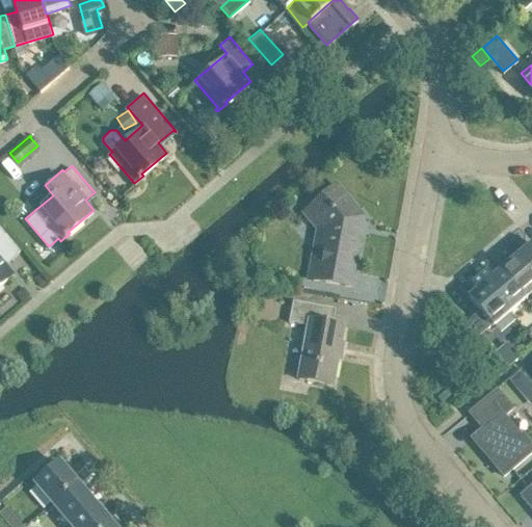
[(351,284),(364,213),(337,181),(308,206),(321,221),(328,231),(328,235),(322,233),(316,260),(311,259),(308,275),(330,280),(351,284)]
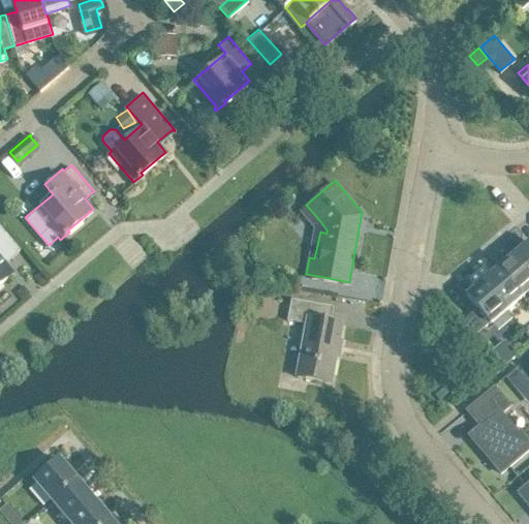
[(0,281),(12,271),(4,262),(13,253),(22,247),(0,221),(0,281)]
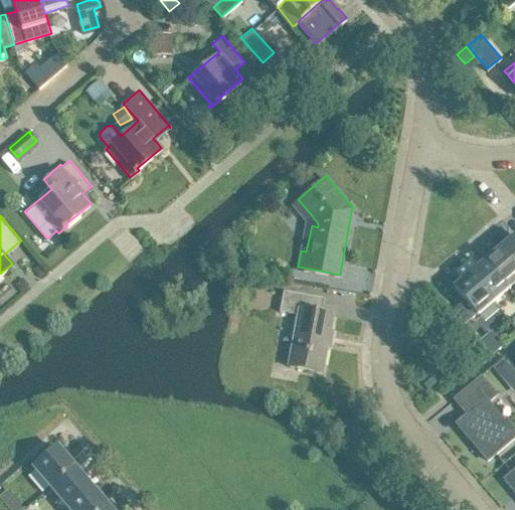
[(514,232),(507,239),(502,233),(495,239),(514,263),(514,232)]
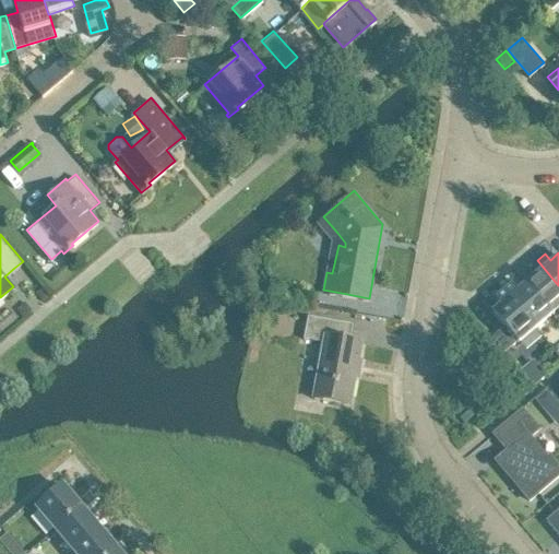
[(551,310),(558,304),(558,285),(537,260),(528,267),(535,273),(526,281),(551,310)]
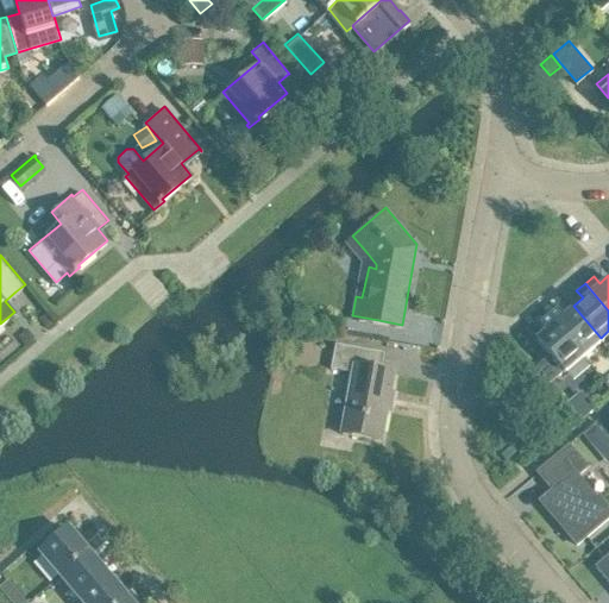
[(601,338),(573,306),(563,314),(557,307),(548,314),(582,355),(601,338)]
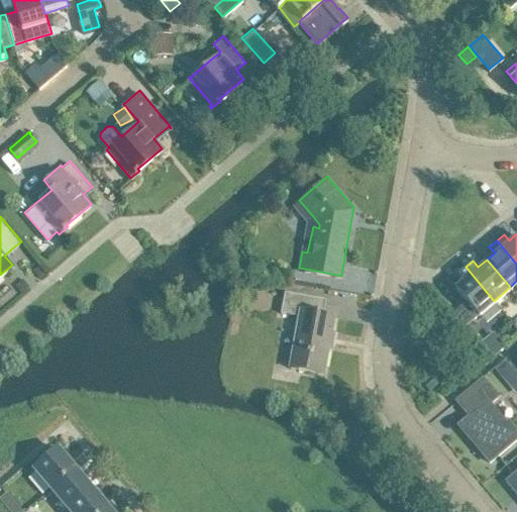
[(494,301),(466,267),(458,273),(463,279),(455,286),(467,299),(454,309),(468,323),(494,301)]
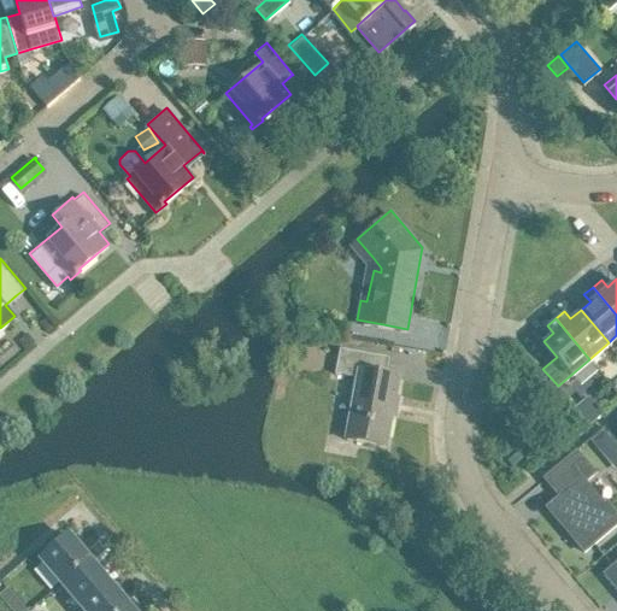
[(412,336),(438,340),(440,327),(415,323),(412,336)]
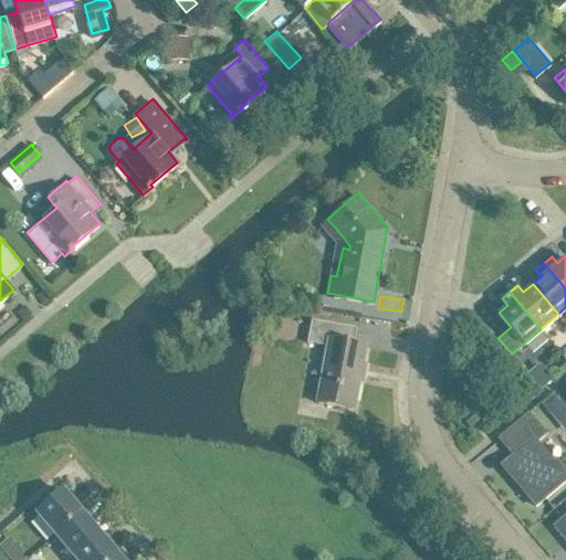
[(354,407),(366,344),(354,340),(356,325),(335,321),(312,317),(307,338),(328,341),(317,400),(332,402),(354,407)]
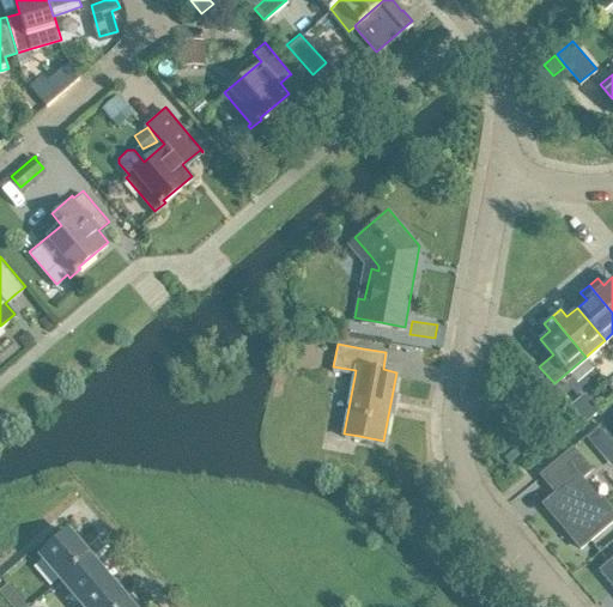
[(601,406),(612,395),(612,388),(610,383),(593,398),(601,406)]
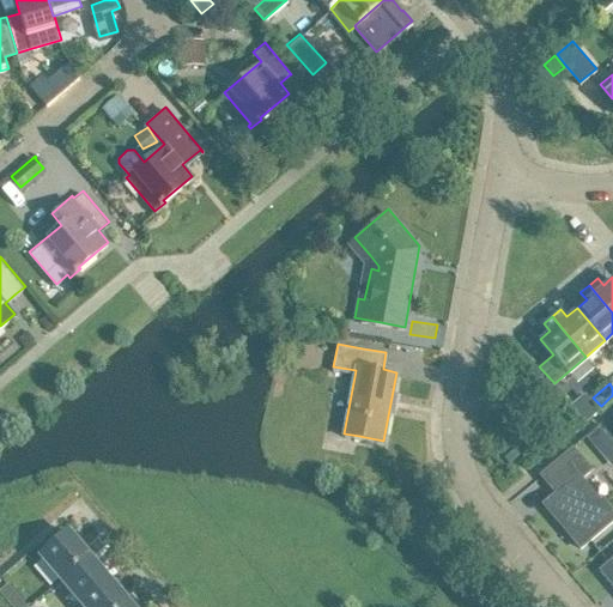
[(599,424),(586,435),(593,442),(604,443),(611,437),(599,424)]
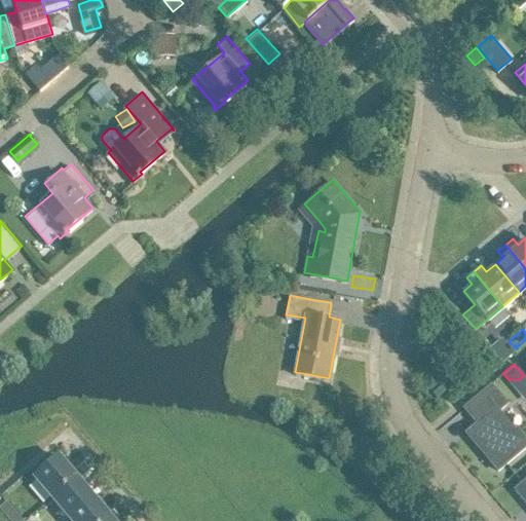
[(506,401),(490,381),(463,404),(478,420),(466,431),(480,446),(483,444),(491,454),(488,456),(498,468),(525,443),(525,436),(517,425),(514,428),(497,408),(506,401)]
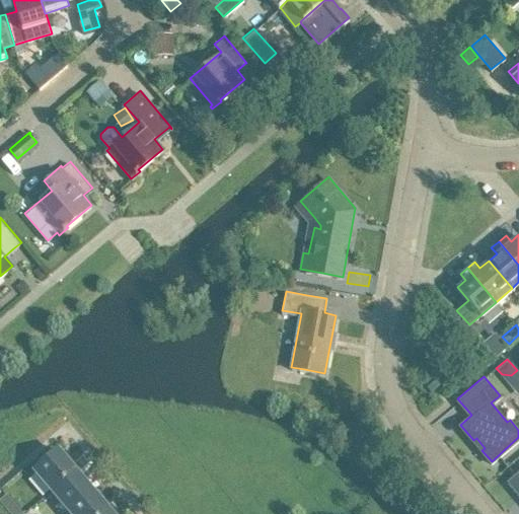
[(51,489),(75,467),(58,448),(33,468),(51,489)]
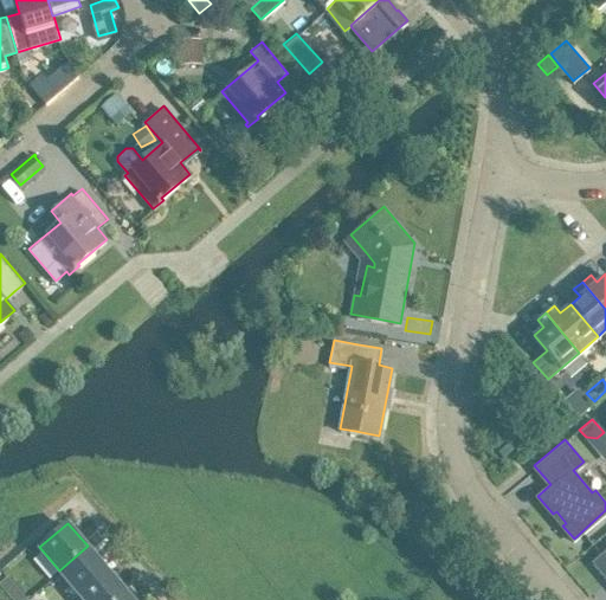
[(78,594),(108,569),(88,546),(59,571),(78,594)]
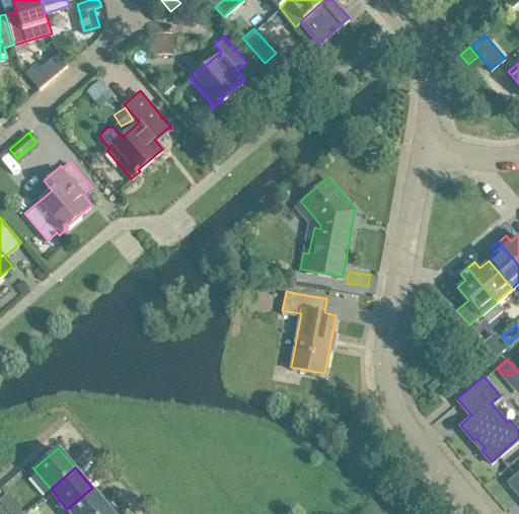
[(518,470),(508,481),(518,494),(518,470)]
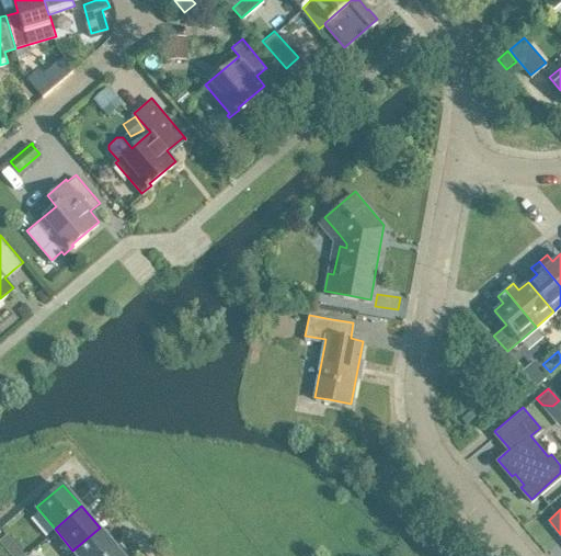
[(77,555),(110,555),(117,549),(100,528),(72,551),(77,555)]
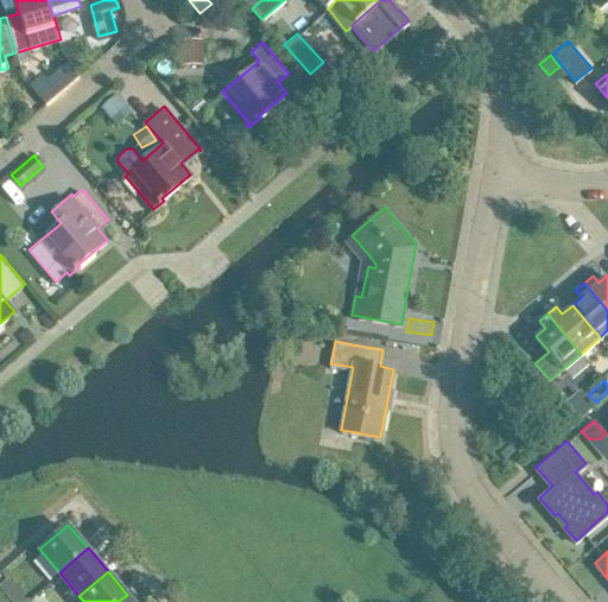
[(0,584),(14,601),(24,601),(27,600),(7,576),(0,582),(0,584)]
